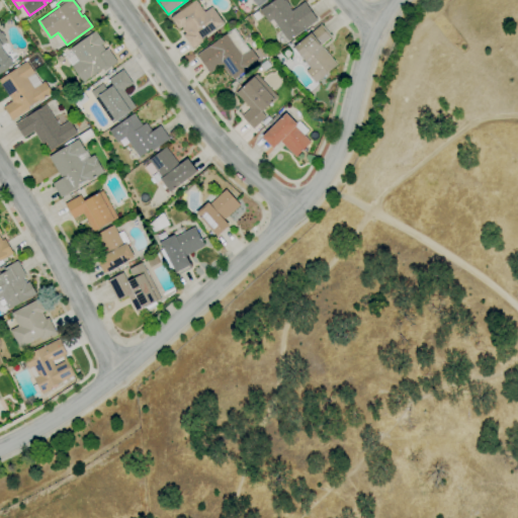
[(192,50),(182,35),(185,33),(181,27),(178,29),(170,18),(196,0),(204,12),(211,7),(224,24),(203,37),(205,40),(192,50)]
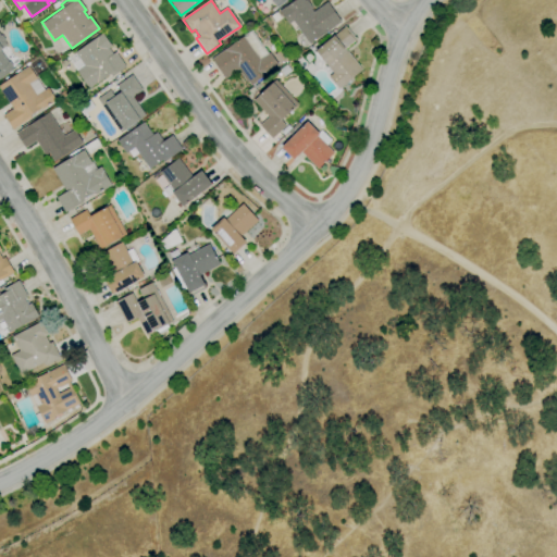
[(310,45),(294,21),(288,24),(280,11),(296,0),(306,0),(313,9),(312,9),(313,11),(329,1),(342,22),(310,45)]
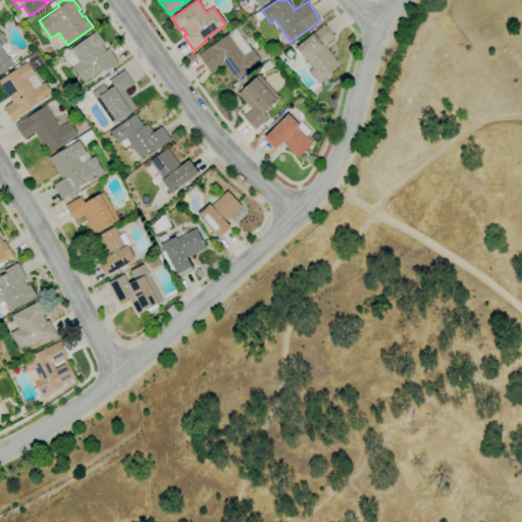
[(259,19),(255,15),(260,11),(264,16),(259,19)]
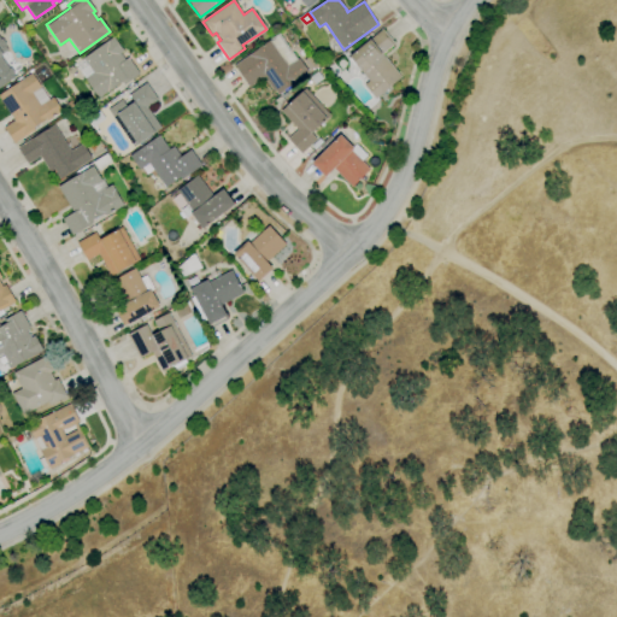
[(376,99),(364,84),(369,81),(357,66),(356,68),(348,59),(351,57),(352,57),(371,40),(370,39),(381,29),(394,43),(383,52),(385,53),(382,56),(401,77),(376,99)]
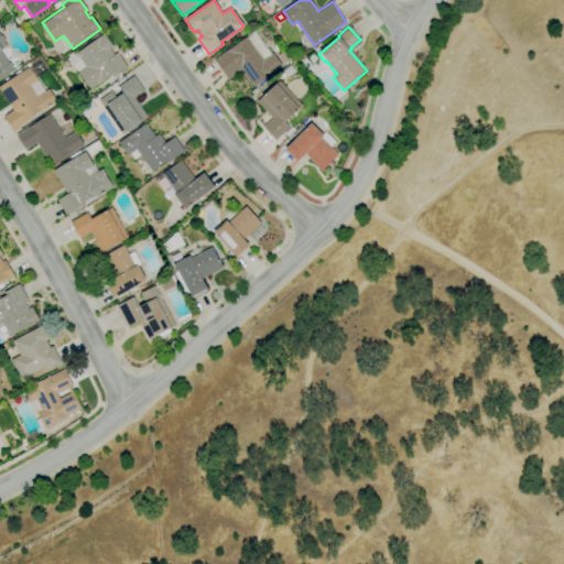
[(90,89),(78,73),(79,72),(71,60),(77,54),(76,52),(80,49),(82,51),(104,33),(114,46),(110,49),(115,54),(116,53),(127,67),(114,77),(111,75),(101,82),(100,82),(90,89)]
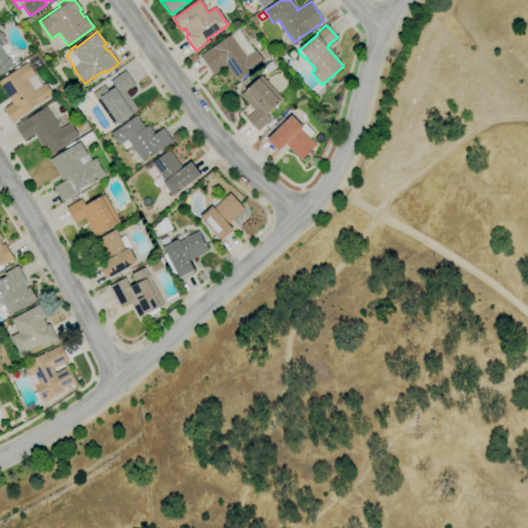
[(0,74),(0,34),(2,33),(5,38),(4,39),(7,43),(0,48),(7,59),(8,58),(12,63),(11,64),(12,66),(0,74)]
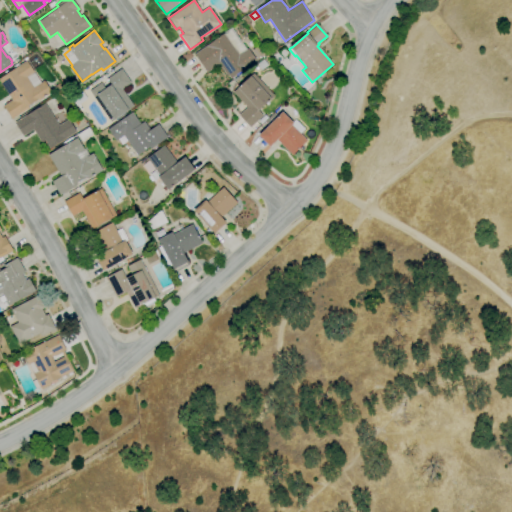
[(231,79),(228,75),(227,75),(220,67),(222,66),(220,63),(207,72),(194,54),(216,39),(217,39),(224,34),(239,55),(248,48),(257,61),(231,79)]
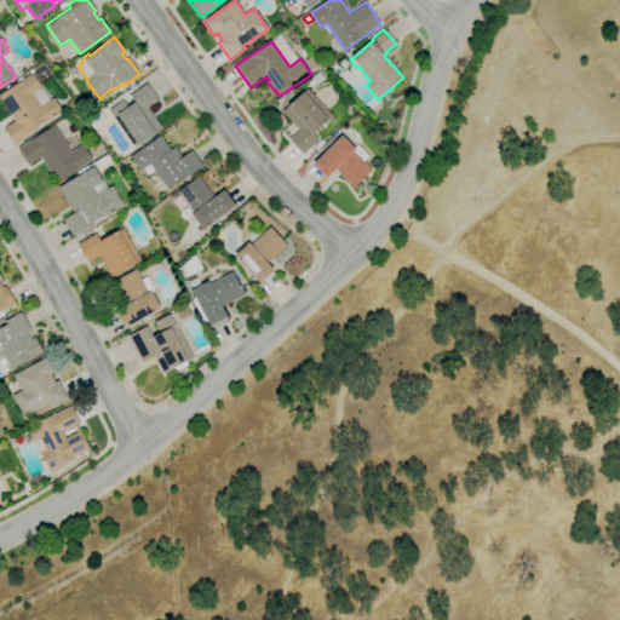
[(296,59),(285,41),(276,47),(287,65),(296,59)]
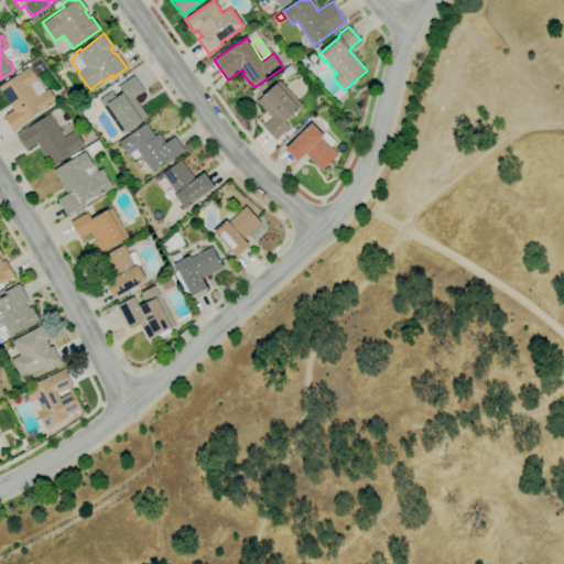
[(284,64),(278,55),(283,52),(289,60),(284,64)]
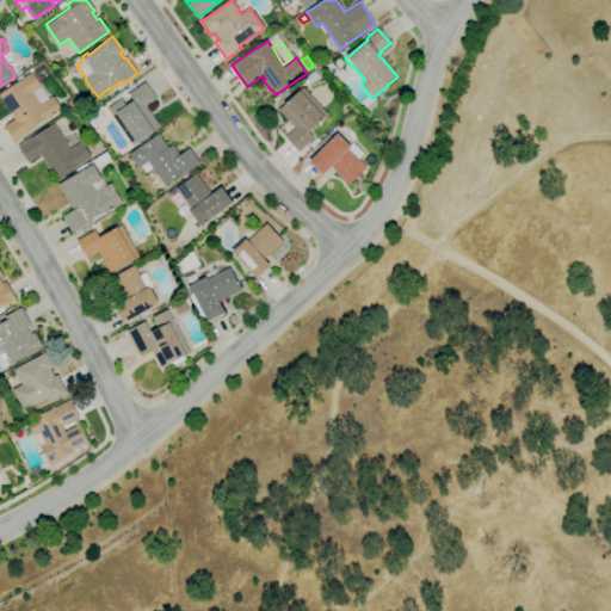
[(312,84),(307,76),(315,71),(320,78),(312,84)]
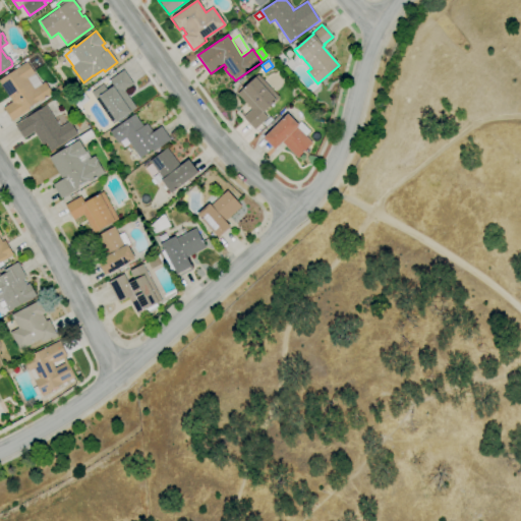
[(12,121),(3,108),(12,101),(0,83),(0,79),(19,66),(20,66),(26,62),(36,73),(35,74),(41,84),(45,81),(53,94),(49,98),(47,95),(43,97),(45,99),(40,103),(38,101),(27,109),(29,110),(12,121)]
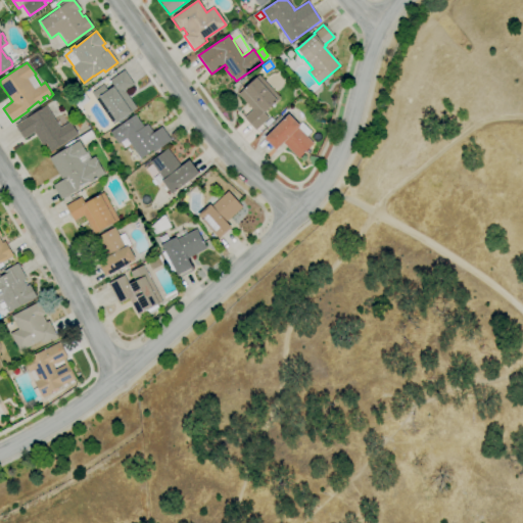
[(113,124),(96,98),(112,87),(111,86),(112,85),(109,81),(125,70),(134,85),(125,91),(136,107),(113,124)]
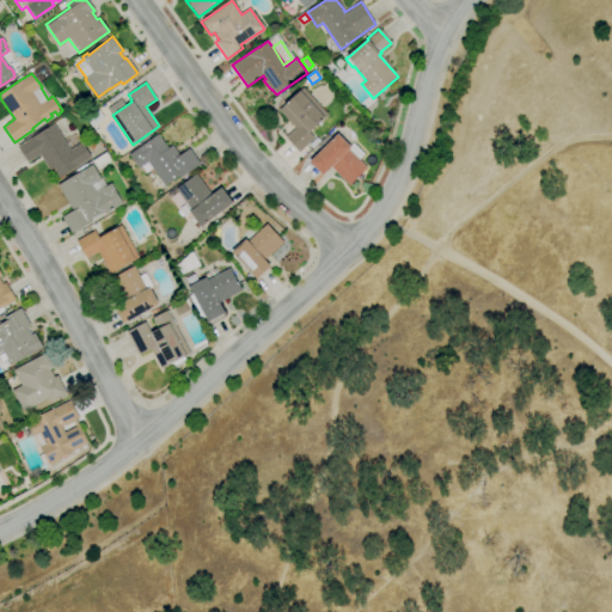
[(300,153),(286,138),(295,128),(277,110),(285,104),(299,91),(324,117),(308,132),(316,139),(300,153)]
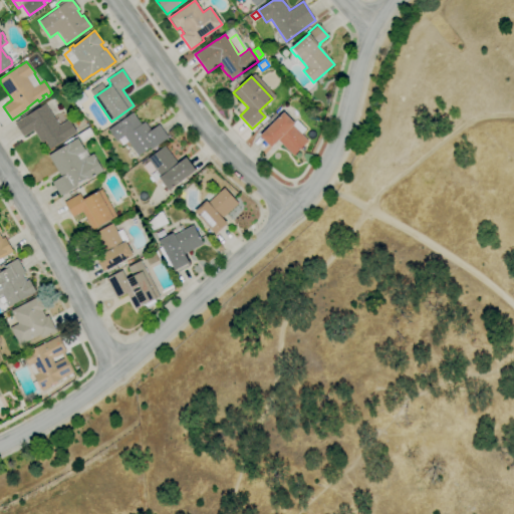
[(49,150),(44,142),(41,144),(33,131),(23,137),(14,123),(45,103),(59,125),(69,119),(77,133),(49,150)]
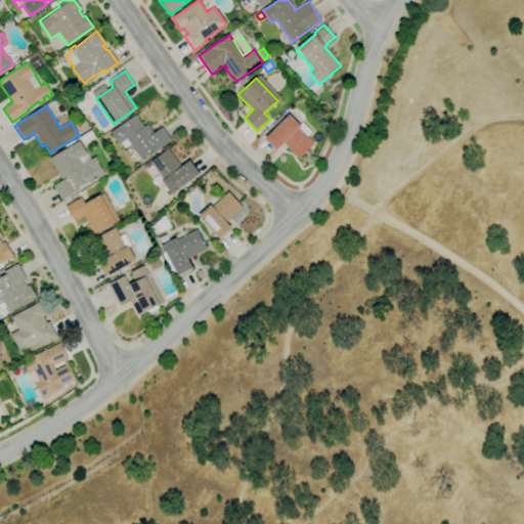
[(141,160),(127,139),(119,144),(110,132),(135,115),(143,127),(147,124),(154,133),(162,127),(171,140),(155,153),(154,150),(141,160)]
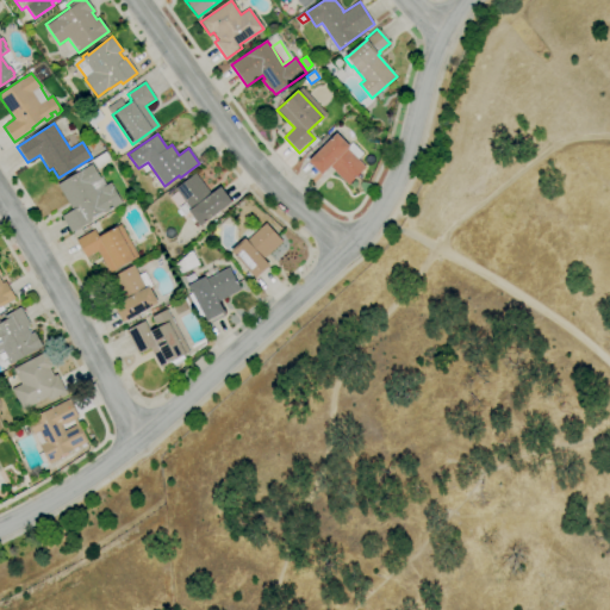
[(348,186),(329,167),(322,175),(307,162),(336,134),(349,147),(353,142),(363,153),(358,159),(366,167),(348,186)]
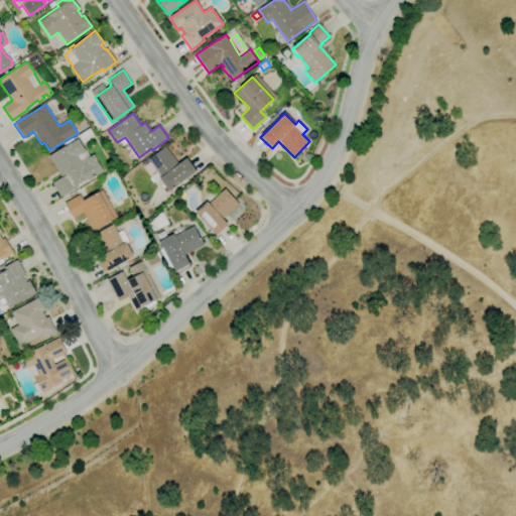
[(83,142),(78,136),(90,128),(94,135),(83,142)]
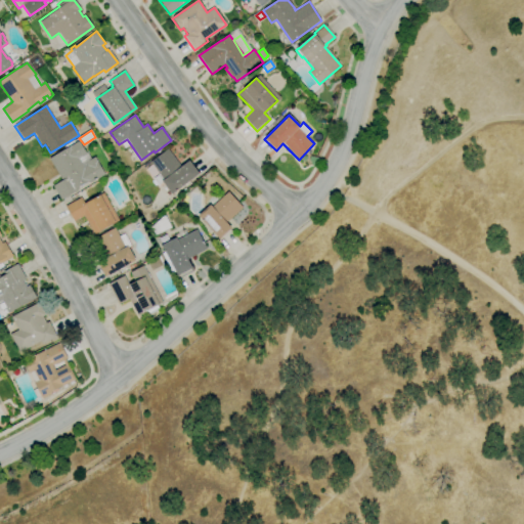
[(61,200),(53,186),(62,180),(49,159),(80,140),(87,153),(87,151),(91,159),(94,157),(105,174),(90,183),(89,180),(77,187),(79,189),(61,200)]
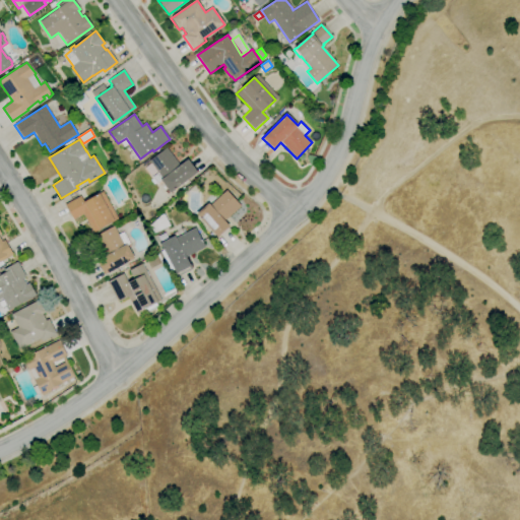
[(170,192),(160,180),(163,178),(149,160),(166,148),(179,167),(188,159),(197,172),(170,192)]
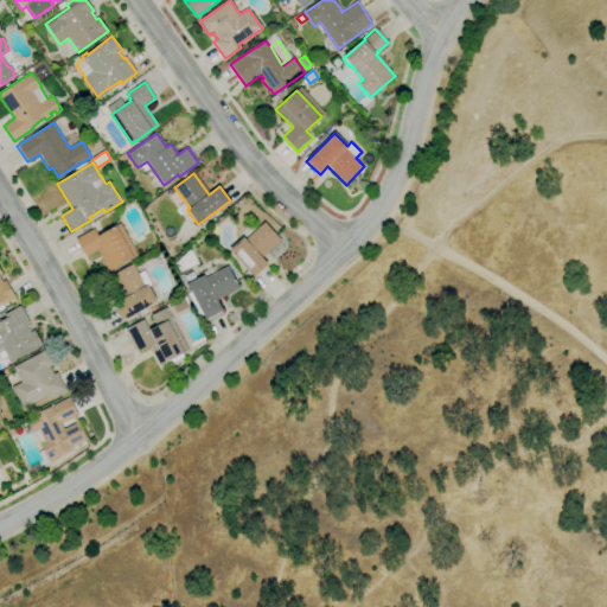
[(253,276),(229,250),(243,238),(241,235),(251,225),(255,230),(266,222),(281,240),(263,256),(269,263),(253,276)]
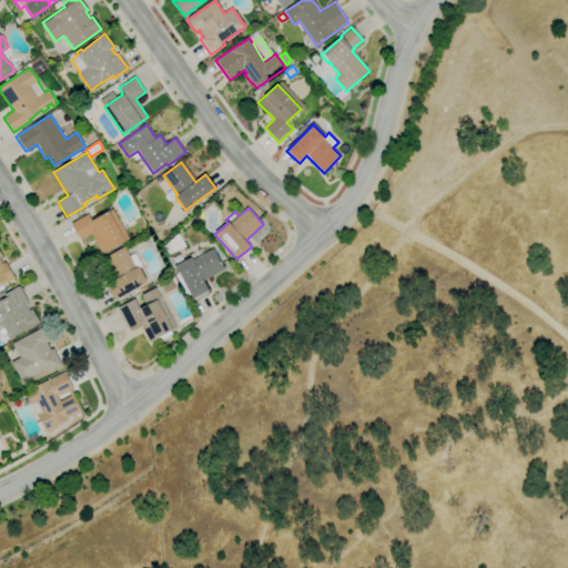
[(101,255),(90,234),(81,240),(71,223),(88,213),(93,222),(110,213),(108,211),(112,209),(129,239),(109,249),(111,249),(101,255)]
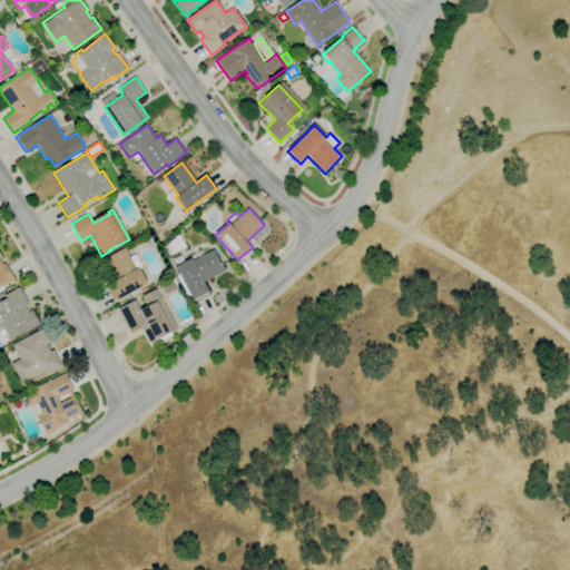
[(167,258),(161,249),(179,234),(186,247),(167,258)]
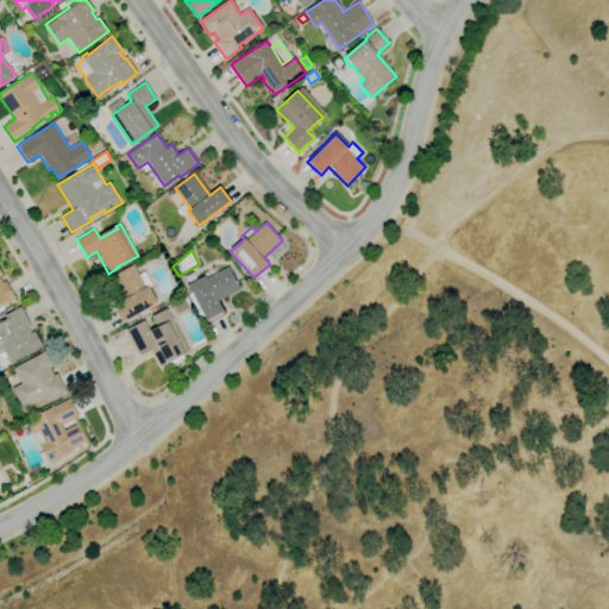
[(123,322),(113,305),(125,297),(113,276),(133,264),(139,275),(144,272),(151,284),(149,287),(157,303),(123,322)]
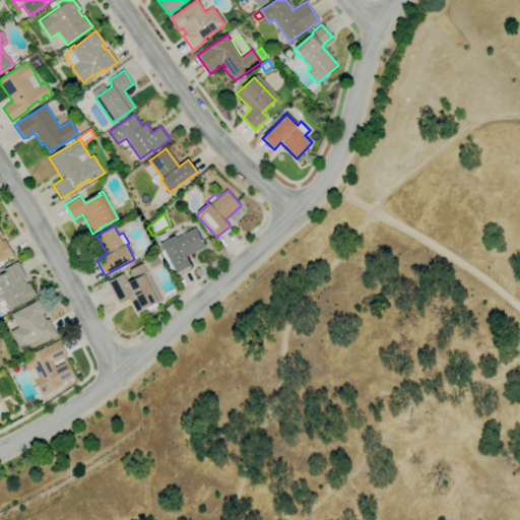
[(176,274),(173,269),(171,270),(160,251),(163,250),(159,244),(175,236),(176,239),(195,229),(205,246),(186,257),(191,266),(176,274)]
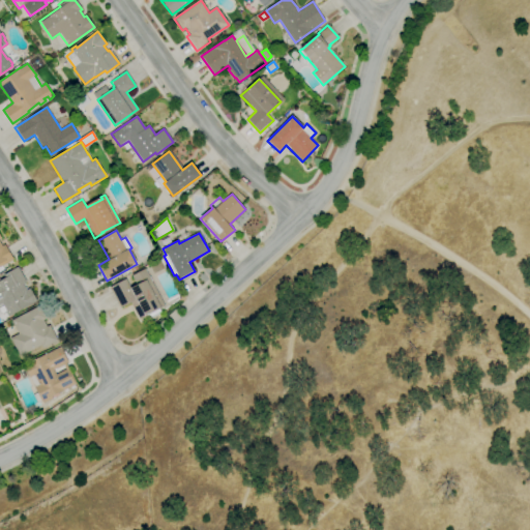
[(0,236),(1,238),(0,238),(0,242),(2,245),(4,244),(13,259),(0,267),(0,236)]
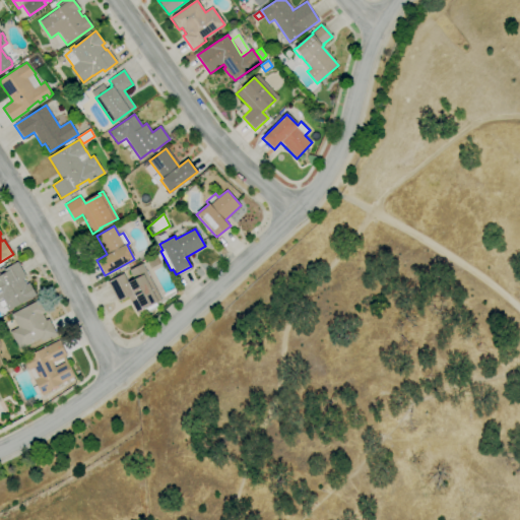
[(3,311),(0,305),(0,274),(4,272),(2,270),(17,261),(17,262),(25,275),(22,277),(26,284),(29,282),(37,294),(9,310),(8,308),(3,311)]
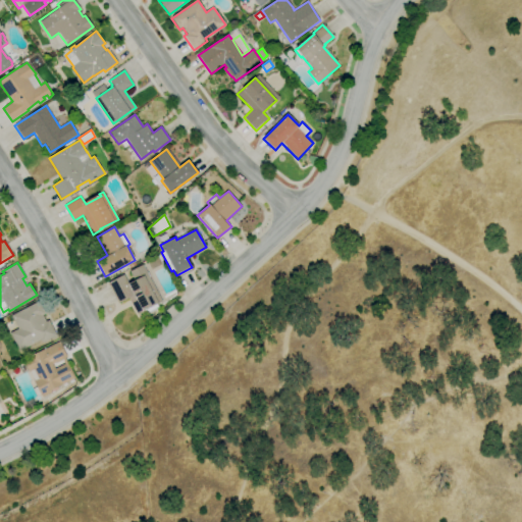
[(137,314),(128,298),(117,303),(108,283),(124,275),(128,283),(129,282),(129,281),(134,279),(129,271),(143,265),(162,301),(145,309),(146,311),(137,314)]
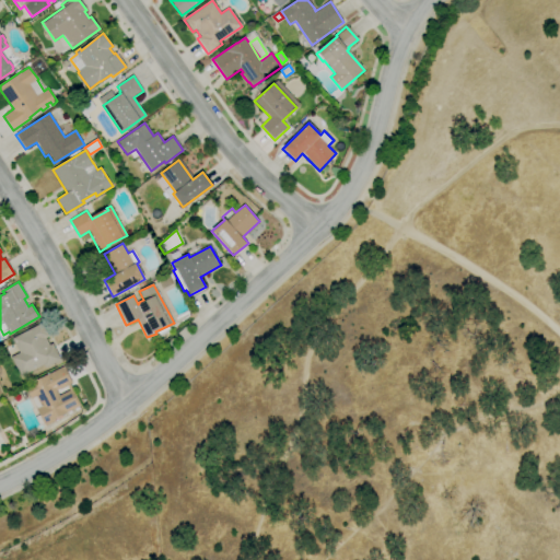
[(21,377),(16,370),(13,372),(8,362),(12,360),(10,358),(20,352),(12,338),(42,323),(49,337),(45,339),(46,340),(54,337),(57,343),(54,346),(60,360),(45,369),(43,365),(21,377)]
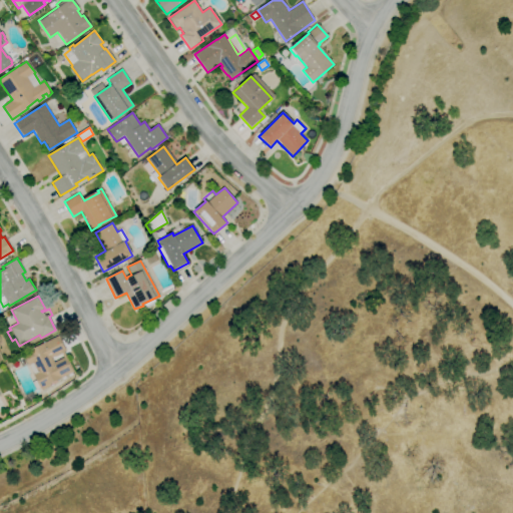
[(41,390),(40,387),(36,390),(32,383),(36,380),(34,375),(29,365),(28,366),(28,364),(23,367),(19,359),(24,356),(34,350),(33,348),(58,336),(66,351),(64,352),(74,370),(51,383),(52,385),(41,390)]
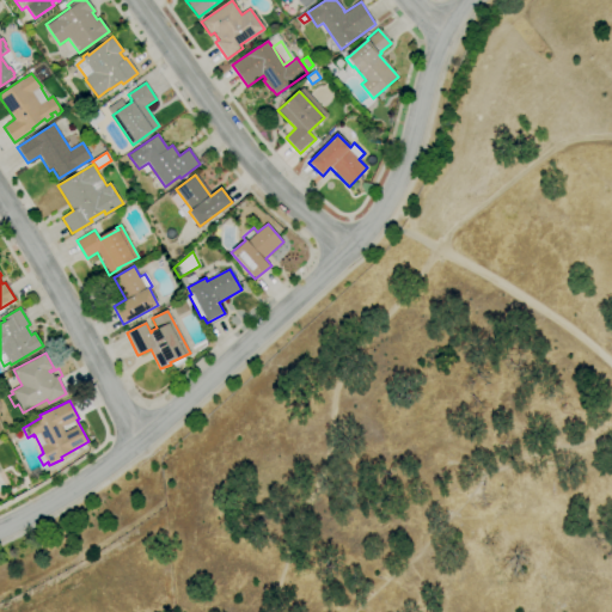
[(34,483),(29,472),(40,466),(44,477),(34,483)]
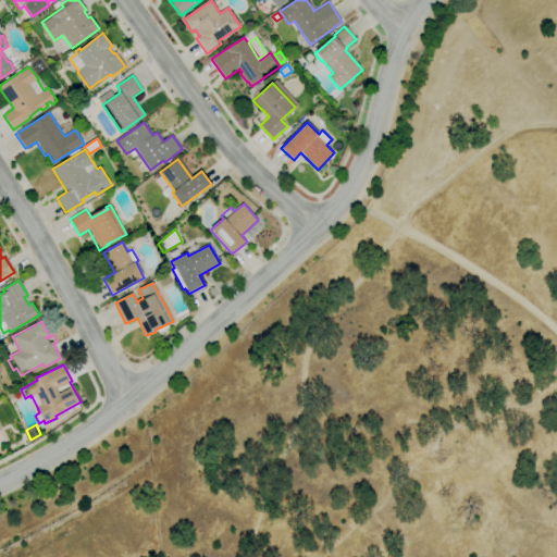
All buildings are outlined.
